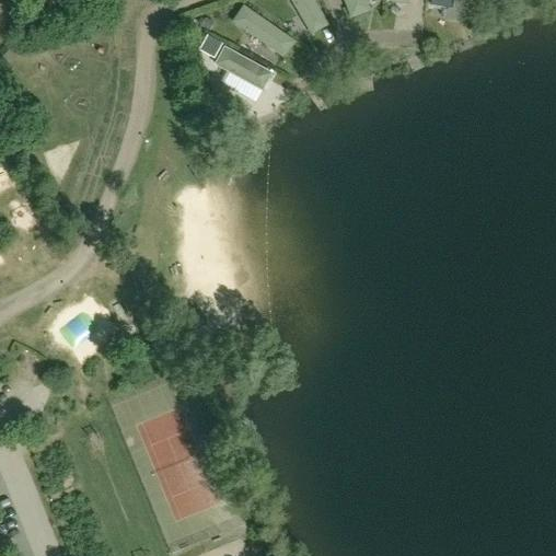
[(329,24),(314,0),(291,0),(312,34),(329,24)]
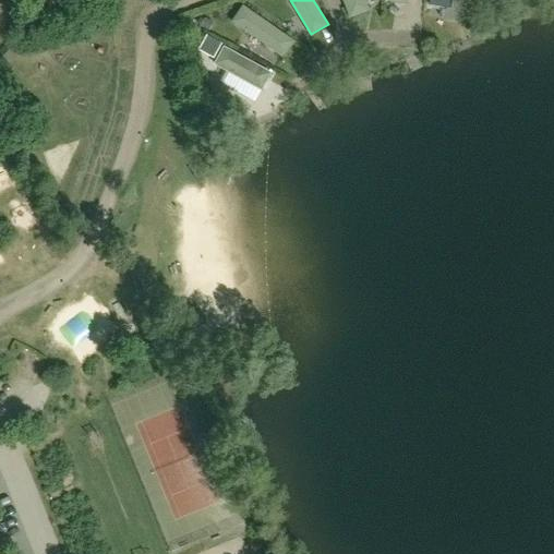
[(370,9),(366,0),(342,0),(350,17),(370,9)]
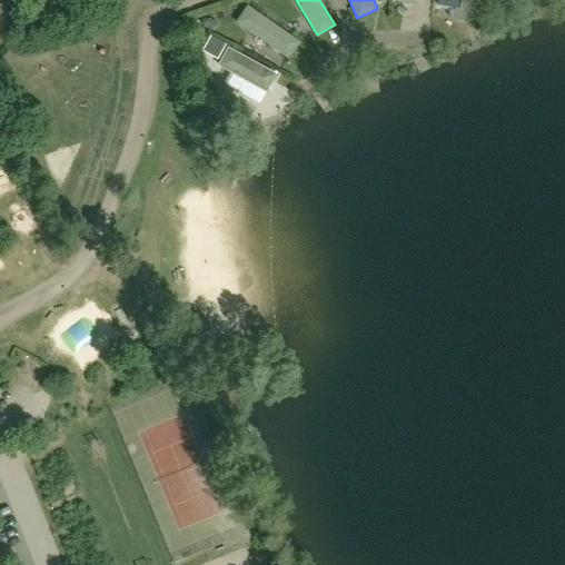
[(488,8),(485,0),(462,0),(468,15),(488,8)]
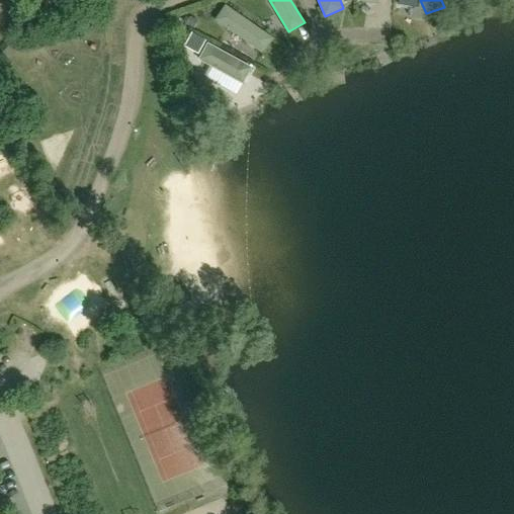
[(273,36),(226,3),(215,20),(263,52),(273,36)]
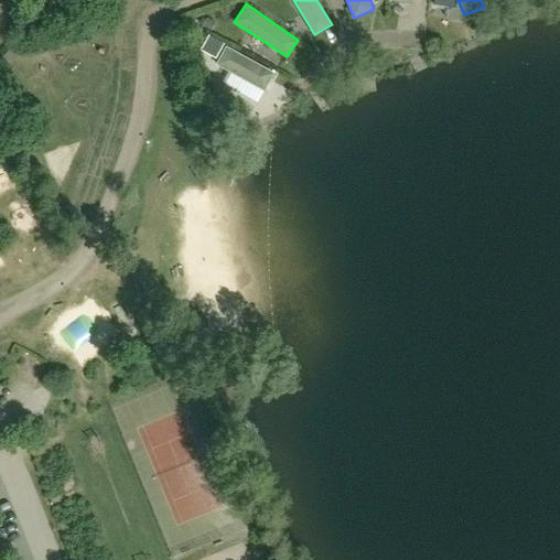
[(219,41),(205,32),(198,44),(213,52),(219,41)]
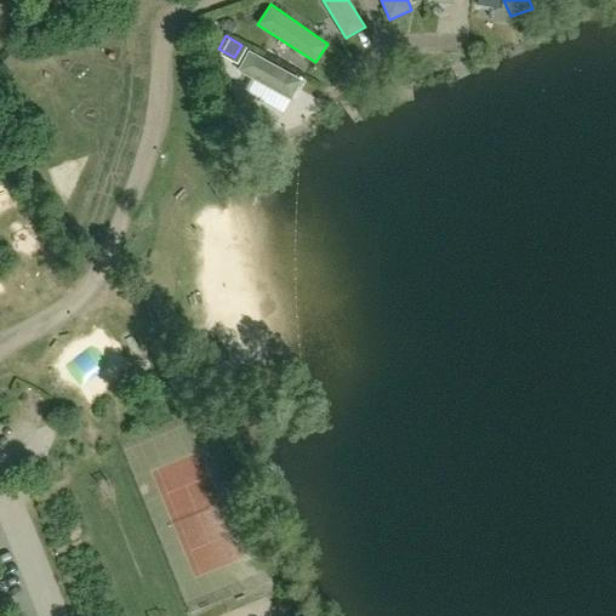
[(306,80),(250,50),(238,69),(294,98),(306,80)]
